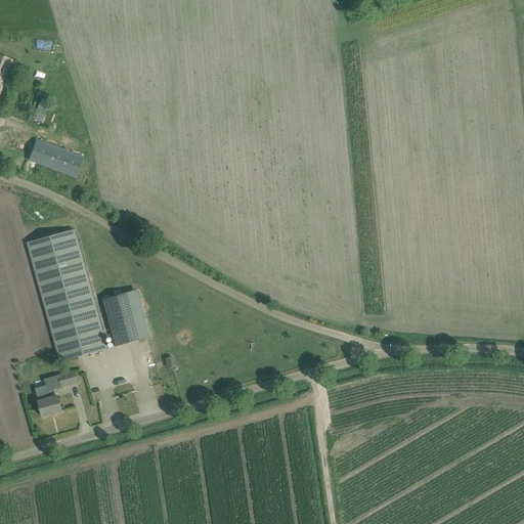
[(0,92),(12,59),(0,54),(0,92)]
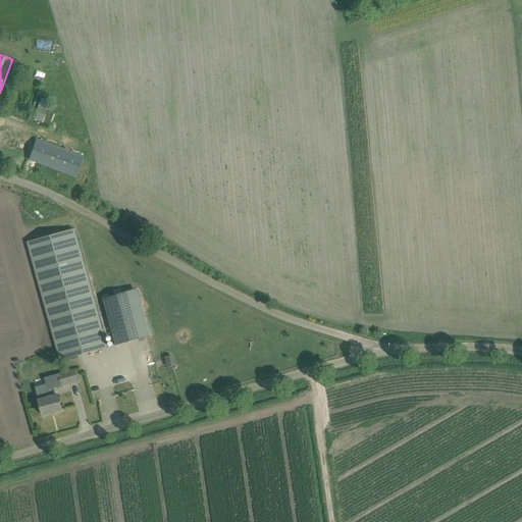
[(39,98),(33,119),(43,122),(49,101),(39,98)]
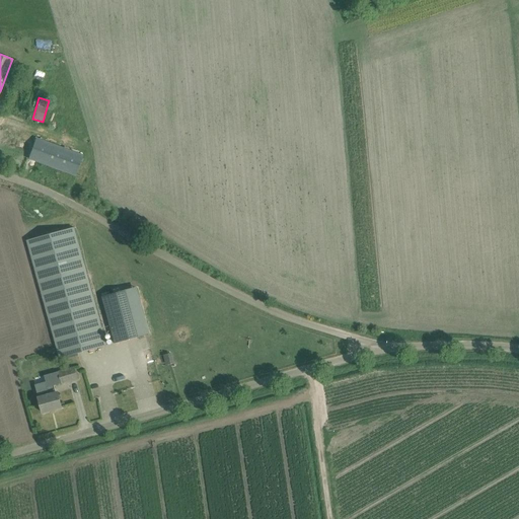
[(82,155),(0,124),(0,147),(75,175),(82,155)]
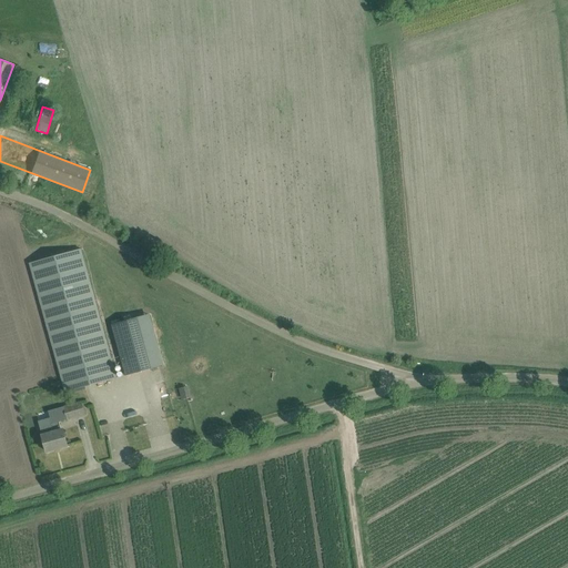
[(81,249),(30,263),(64,393),(92,385),(114,378),(97,313),(99,313),(81,249)]
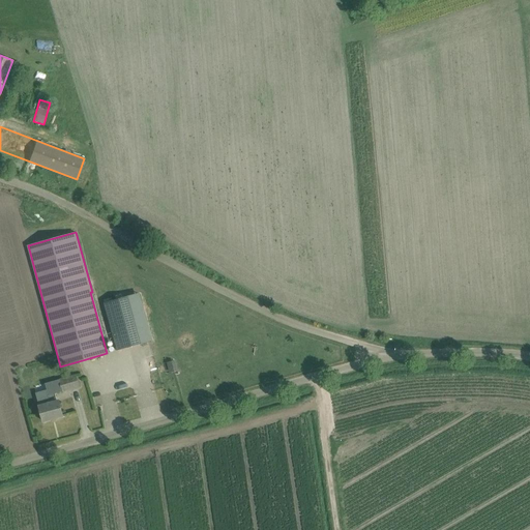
[(128,296),(105,302),(118,351),(142,344),(128,296)]
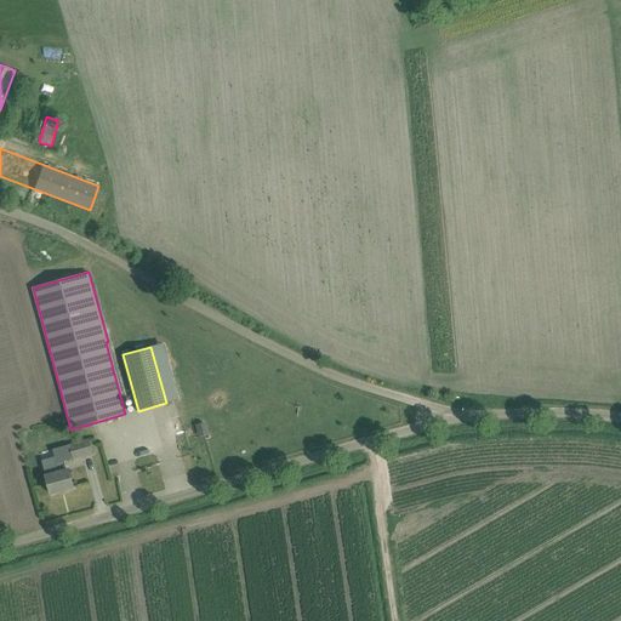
[(92,454),(89,439),(70,445),(74,459),(92,454)]
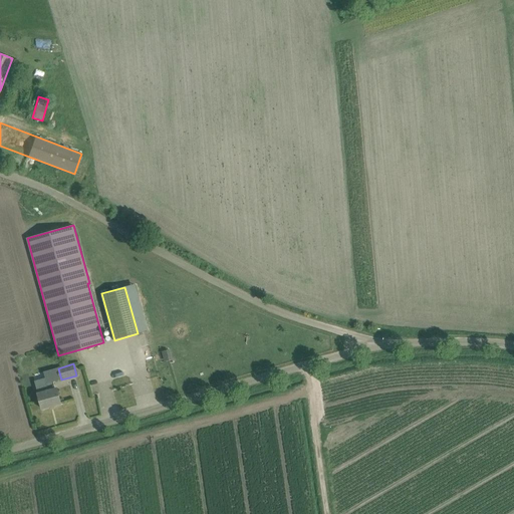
[(61,404),(58,394),(57,389),(55,390),(53,381),(46,383),(48,392),(38,394),(42,409),(61,404)]
